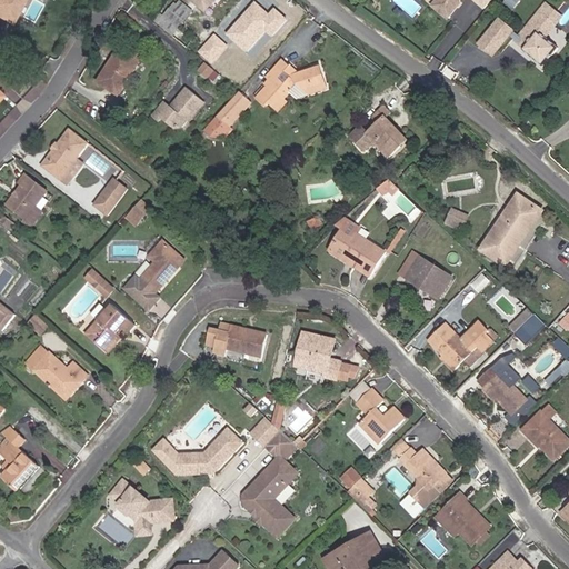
[(0,0),(0,16),(9,21),(21,0),(0,0)]
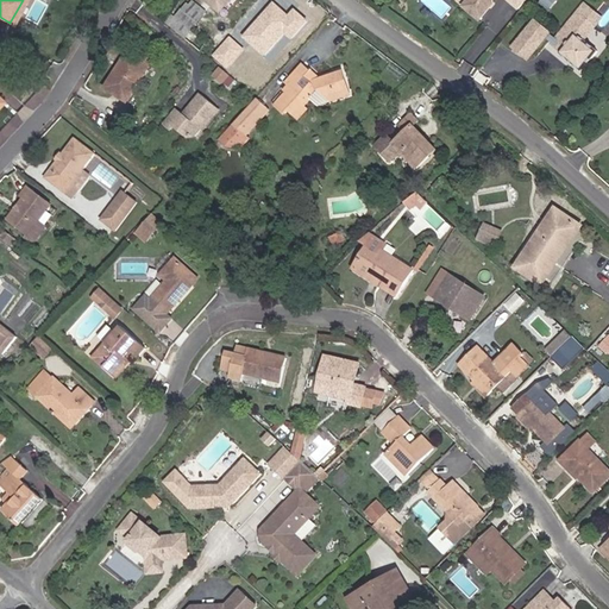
[(151,11),(157,2),(154,0),(146,0),(143,5),(151,11)]
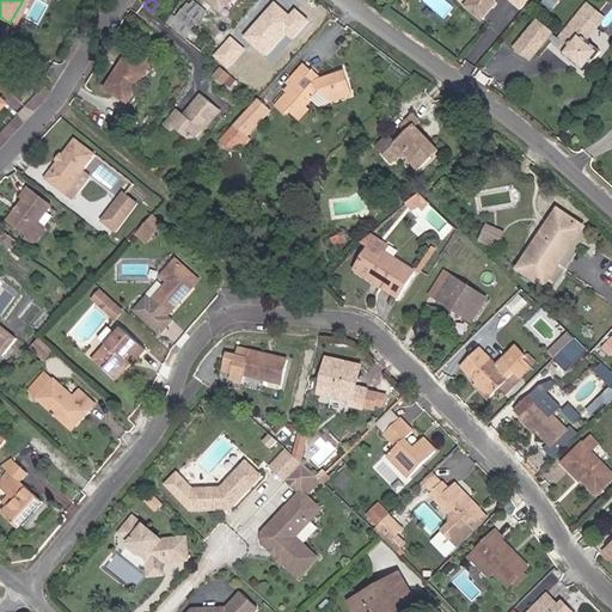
[(185,0),(170,24),(189,38),(209,11),(194,0),(185,0)]
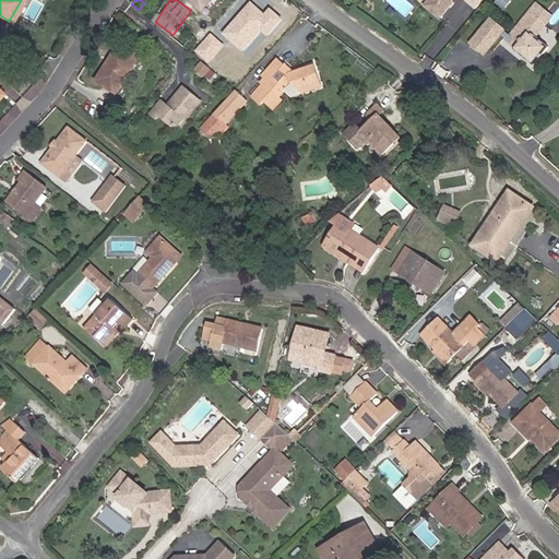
[(189,0),(203,11),(211,0),(189,0)]
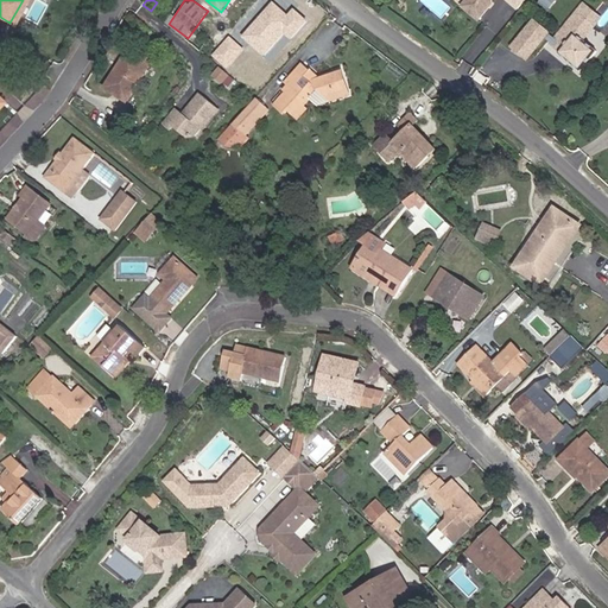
[(479,20),(489,7),(487,6),(489,4),(493,4),(492,0),(468,0),(463,7),(479,20)]
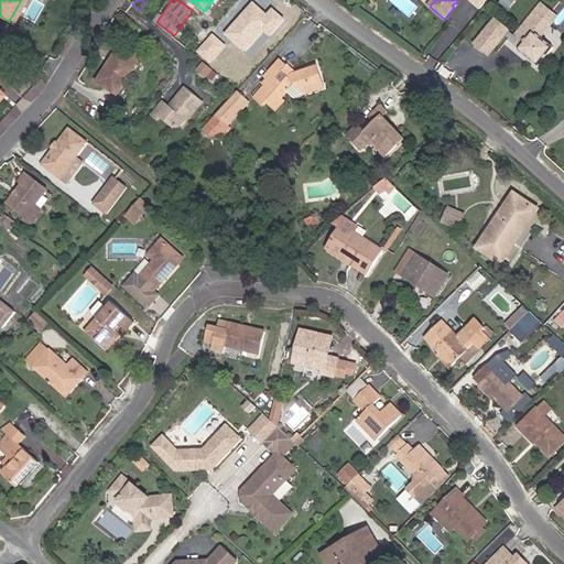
[(508,9),(514,0),(502,0),(500,3),(508,9)]
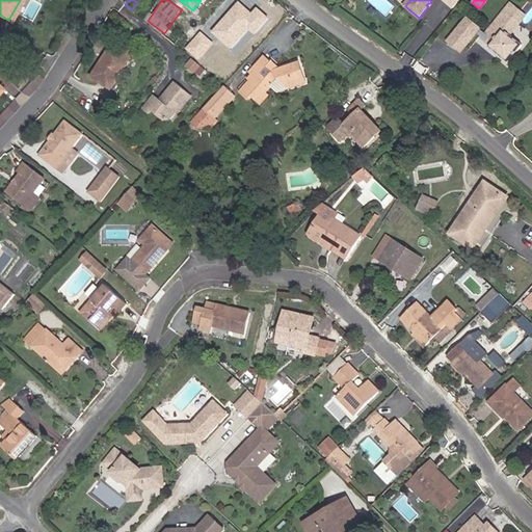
[(506,61),(520,46),(507,34),(501,30),(516,11),(507,5),(480,37),(488,45),(487,46),(506,61)]
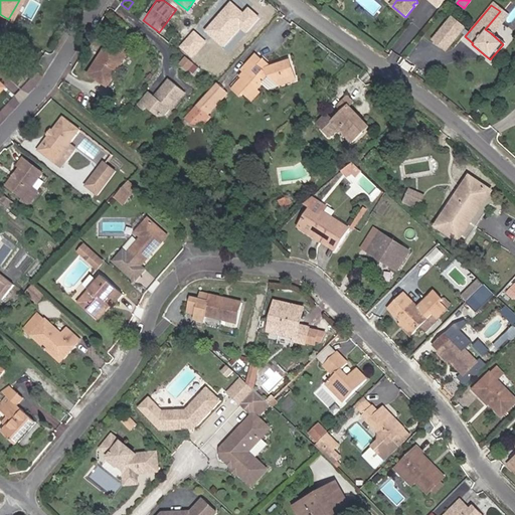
[(500,11),(485,29),(491,33),(505,16),(500,11)]
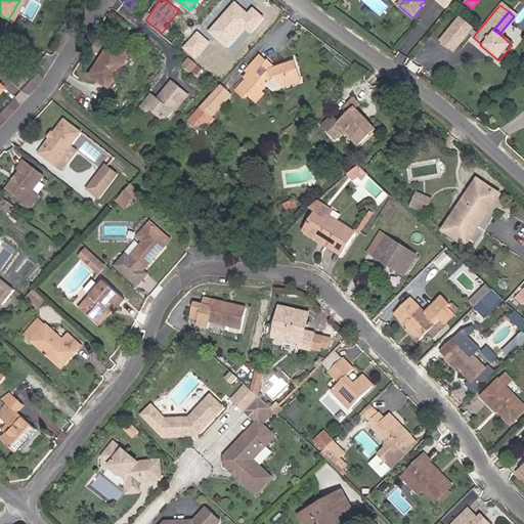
[(474,26),(460,14),(447,30),(461,41),(474,26)]
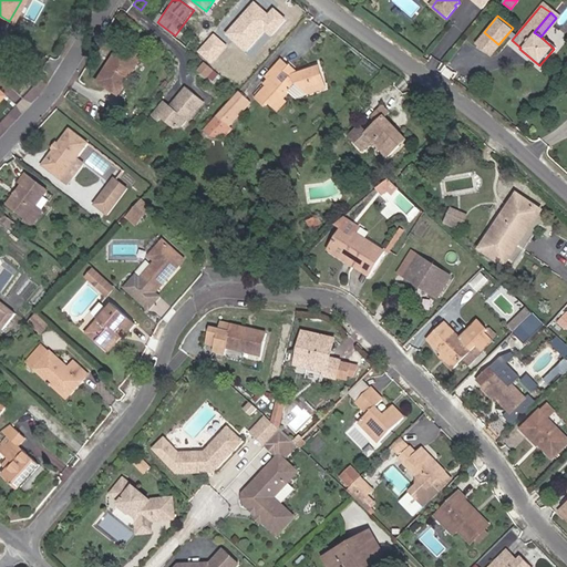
[(490,55),(498,44),(484,32),(475,42),(490,55)]
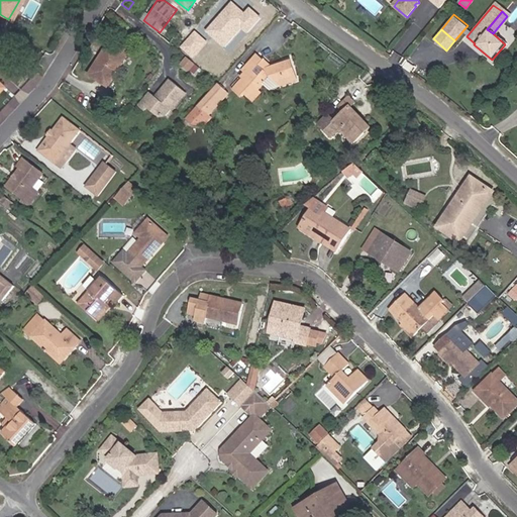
[(112,46),(128,57),(134,45),(119,35),(112,46)]
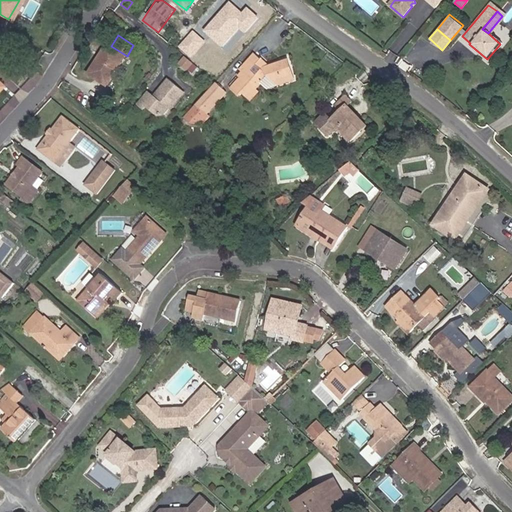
[(102,60),(111,46),(108,44),(99,59),(102,60)]
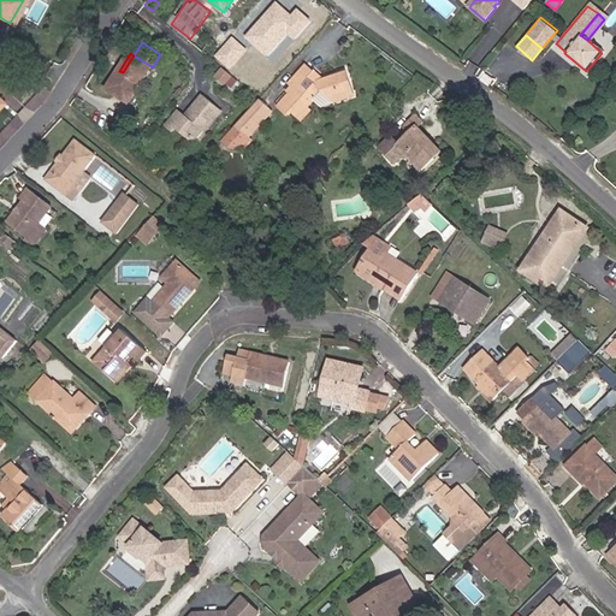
[(141,86),(153,67),(134,55),(123,72),(119,71),(107,90),(126,101),(137,83),(141,86)]
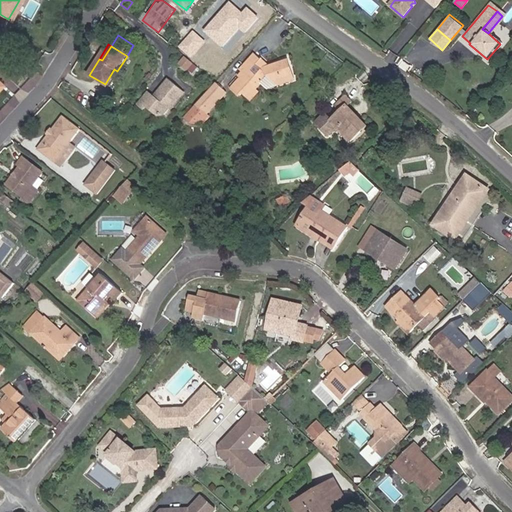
[(252,100),(260,91),(257,89),(262,84),(263,85),(269,78),(274,82),(293,76),(288,61),(269,67),(255,54),(241,70),(244,72),(240,76),(243,78),(232,90),(240,97),(244,93),(252,100)]
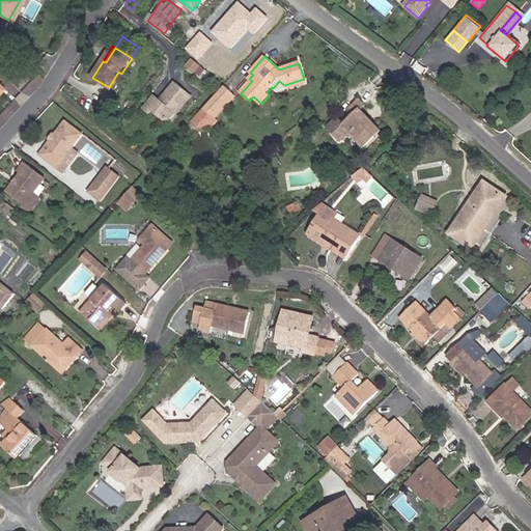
[(195,72),(200,65),(192,59),(187,65),(195,72)]
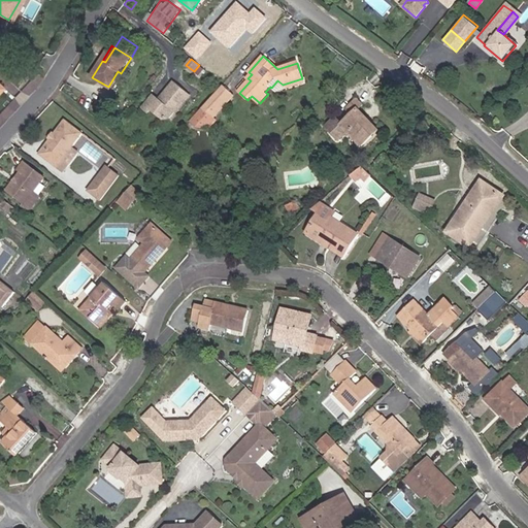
[(111,89),(121,73),(118,71),(108,87),(111,89)]
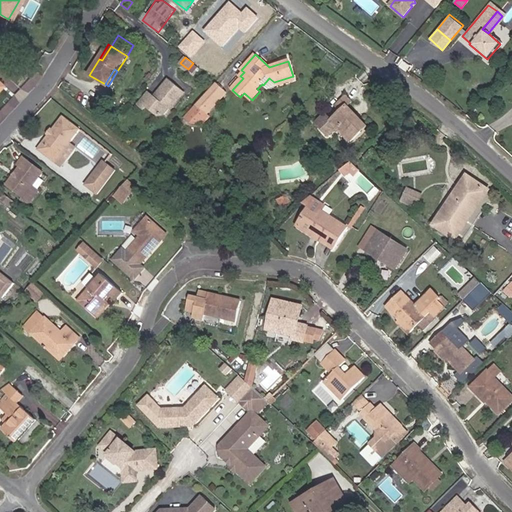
[(294,80),(293,76),(274,82),(269,78),(263,85),(267,89),(294,80)]
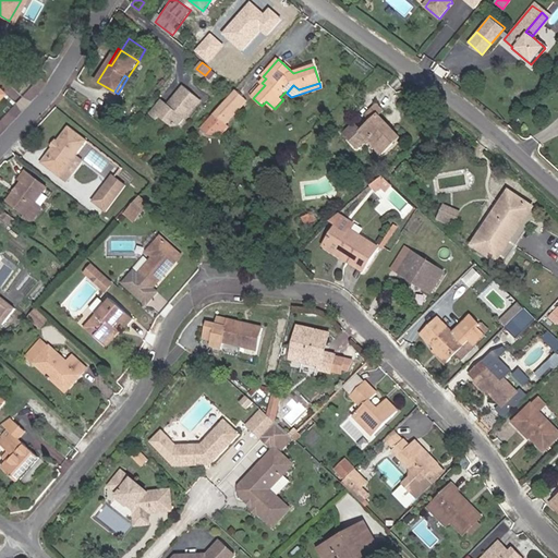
[(185,120),(202,100),(184,86),(169,105),(162,99),(152,114),(158,120),(161,117),(173,126),(178,125),(184,118),(185,120)]
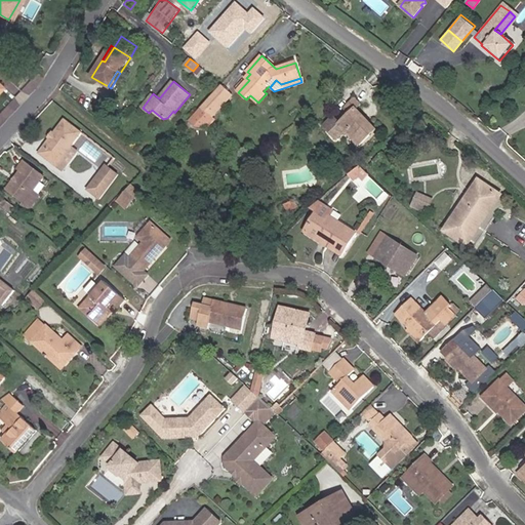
[(212,116),(232,93),(221,84),(190,120),(197,127),(207,128),(215,119),(212,116)]
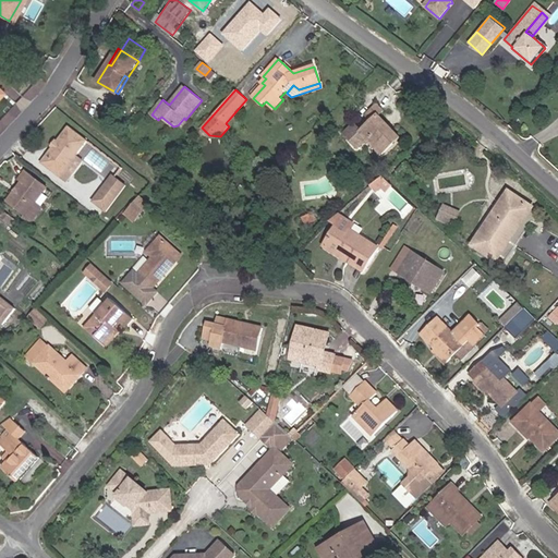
[(384,155),(401,138),(379,116),(384,111),(378,105),(366,116),(373,121),(362,132),(355,124),(344,134),(359,148),(368,140),(384,155)]
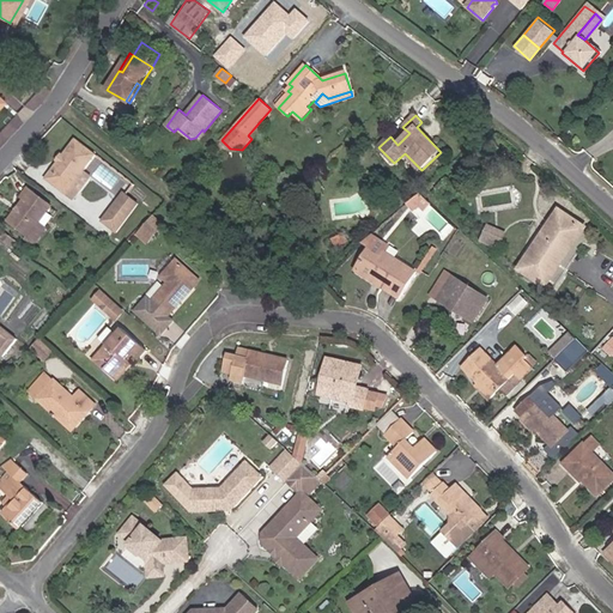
[(71,188),(97,156),(76,139),(64,155),(58,162),(50,171),(53,174),(48,181),(62,193),(68,186),(71,188)]
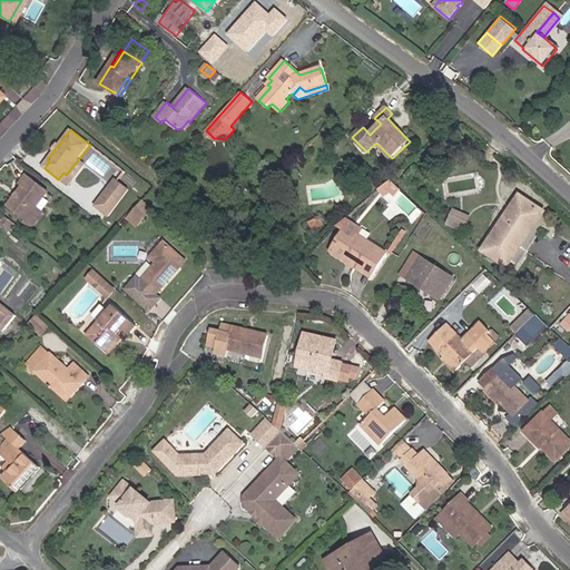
[(37,207),(48,193),(27,176),(20,184),(23,186),(8,206),(26,219),(25,222),(31,227),(42,213),(37,207)]
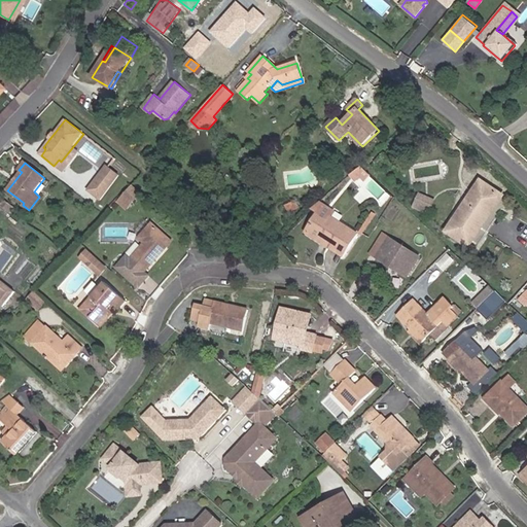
[(98,178),(100,179),(110,169),(108,167),(98,178)]
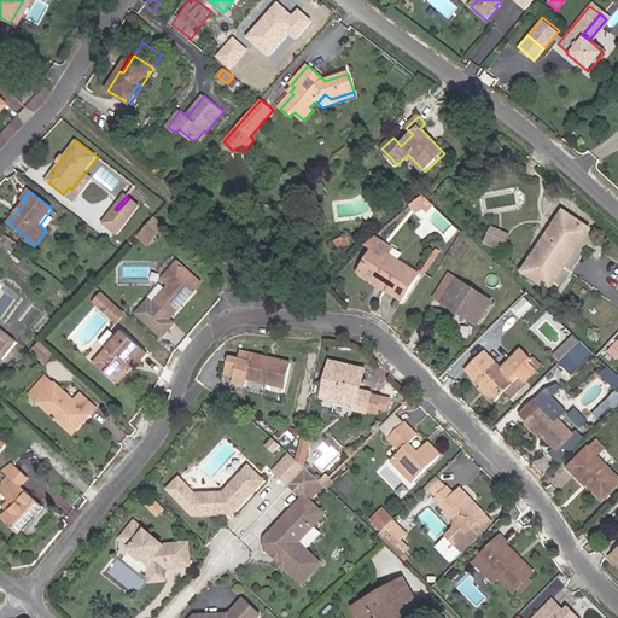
[(418,211),(424,208),(429,213),(435,205),(424,196),(412,204),(418,211)]
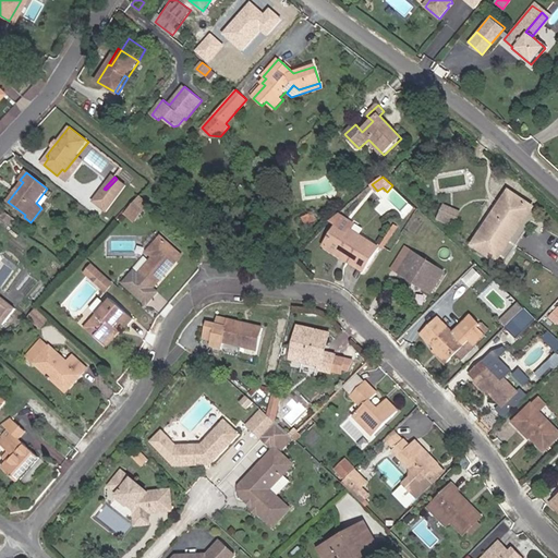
[(104,189),(93,201),(105,213),(126,187),(117,179),(106,190),(104,189)]
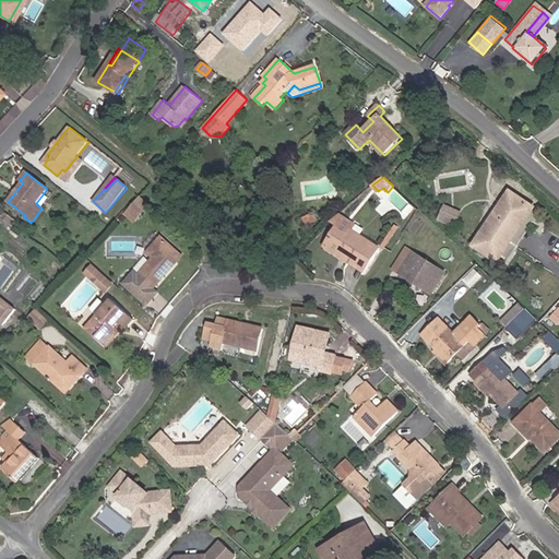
[(498,261),(534,207),(510,192),(474,246),(498,261)]
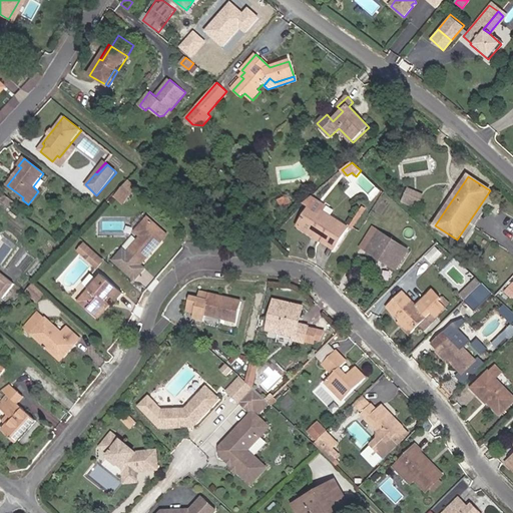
[(125,201),(137,188),(128,180),(117,193),(125,201)]
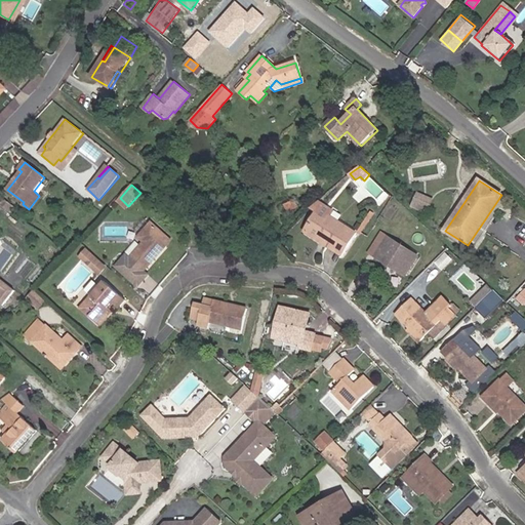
[(431,205),(433,199),(418,193),(416,199),(431,205)]
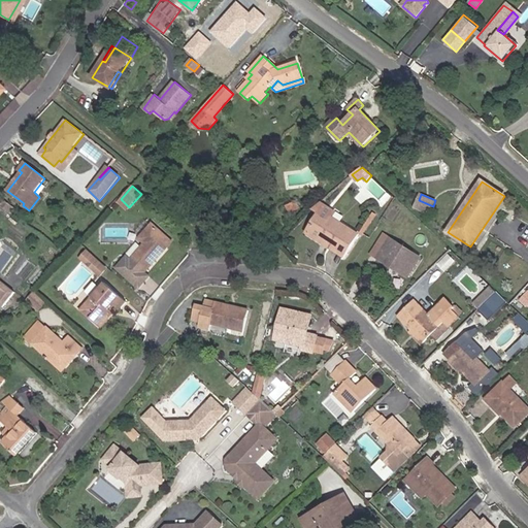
[(476,251),(509,200),(504,196),(470,246),(476,251)]
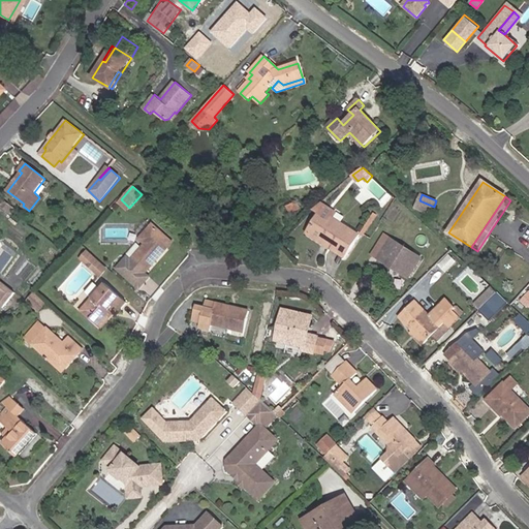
[(129,208),(121,199),(119,201),(127,210),(129,208)]
